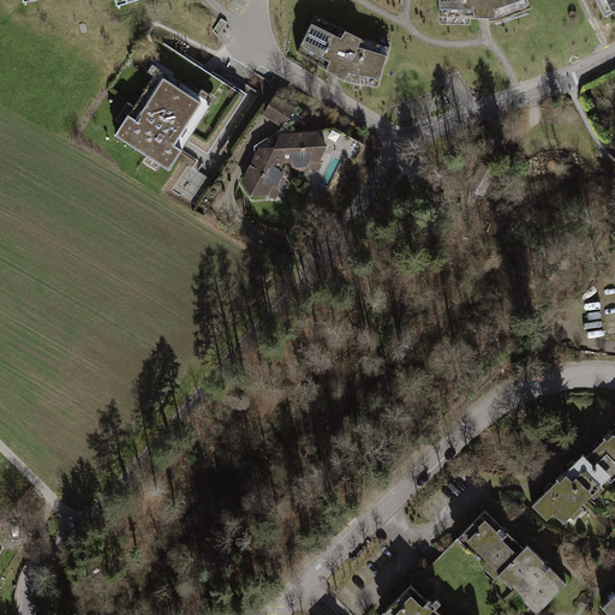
[(439,0),(440,15),(494,15),(527,4),(526,0),(439,0)]
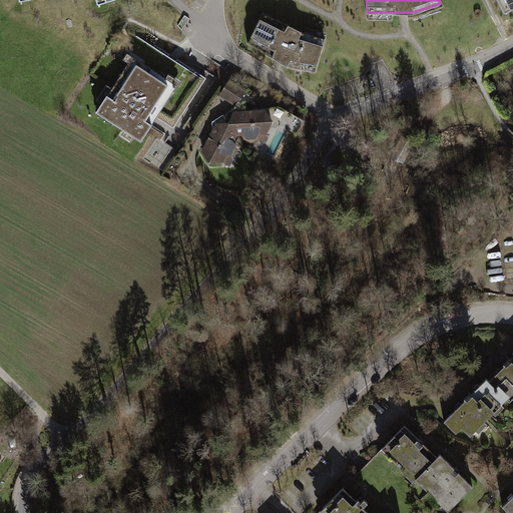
[(263,11),(247,44),(274,56),(286,62),(317,68),(326,37),(295,26),(263,11)]
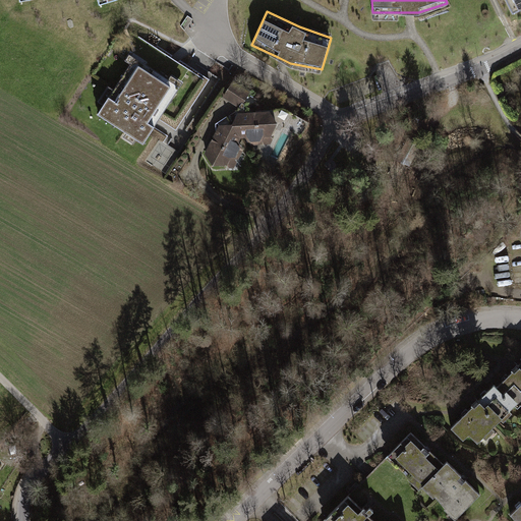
[(179,85),(133,57),(98,113),(142,142),(179,85)]
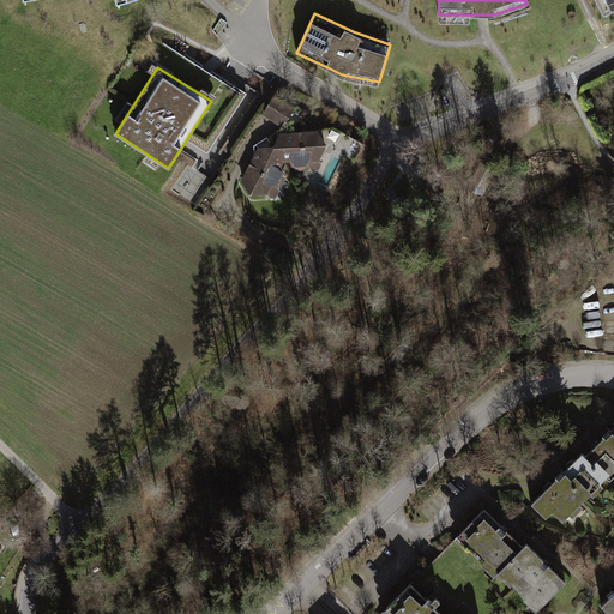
[(293,109),(274,97),(263,115),(282,127),(293,109)]
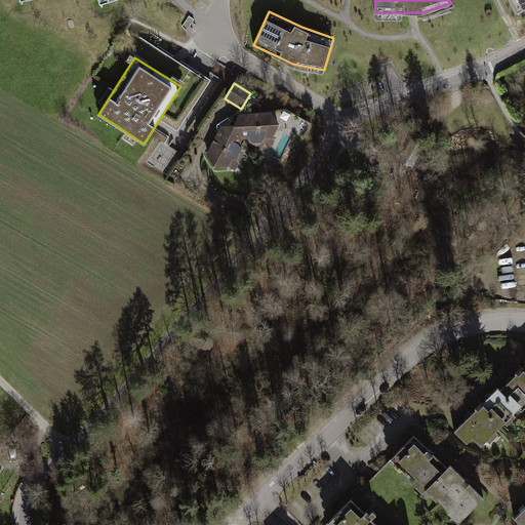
[(279,124),(272,112),(240,114),(233,125),(220,126),(205,155),(214,167),(229,166),(232,161),(240,160),(245,151),(241,143),(243,139),(247,138),(252,147),(263,146),(267,137),(274,137),(279,124)]
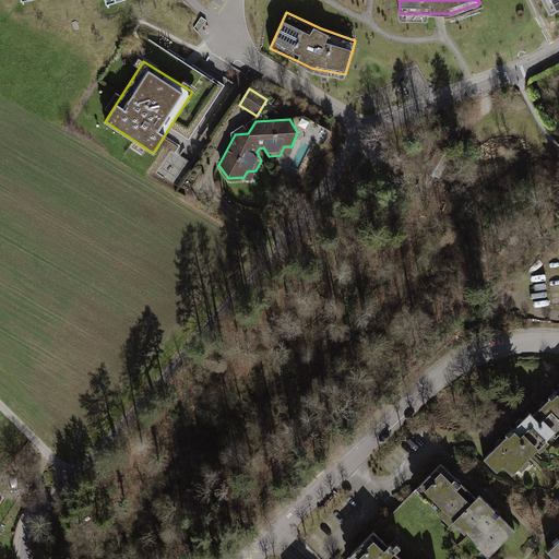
[(558,425),(558,377),(485,448),(509,473),(558,425)]
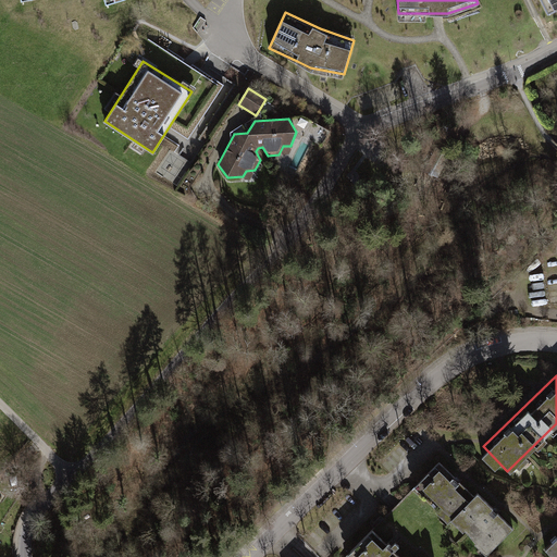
[(442,475),(420,498),(479,556),(493,556),(518,532),(482,497),(472,506),(442,475)]
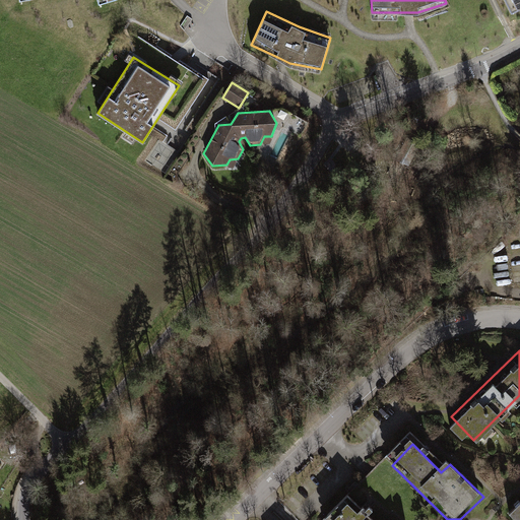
[(374,519),(353,502),(336,519),(374,519)]
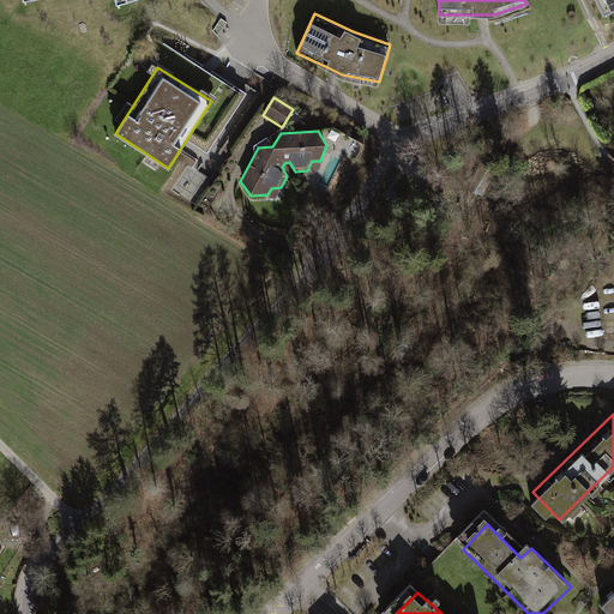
[(613,613),(613,599),(603,608),(607,613),(613,613)]
